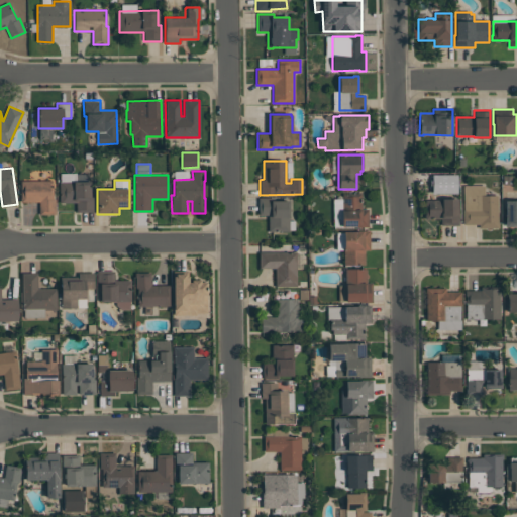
[(21,181),(53,181),(53,199),(56,199),(56,215),(39,215),(39,202),(20,202),(20,198),(21,198),(21,181)]
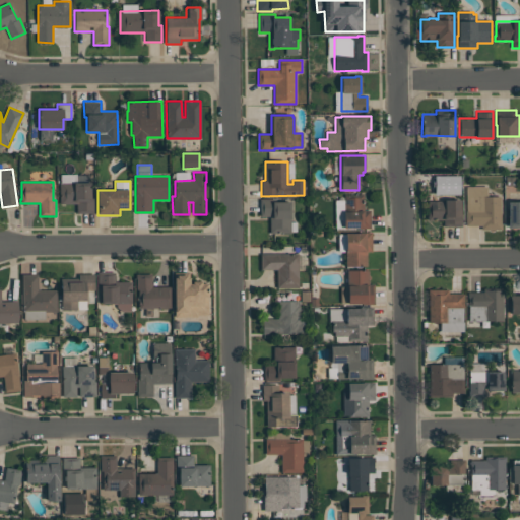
[(93,213),(76,213),(76,203),(60,203),(60,183),(90,183),(90,197),(93,197),(93,213)]
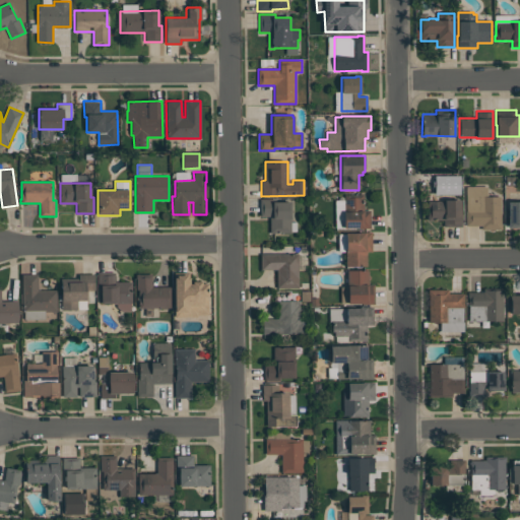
[(502,229),(481,229),(481,225),(465,225),(465,211),(466,211),(466,187),(488,187),(488,196),(501,196),(501,223),(502,223),(502,229)]
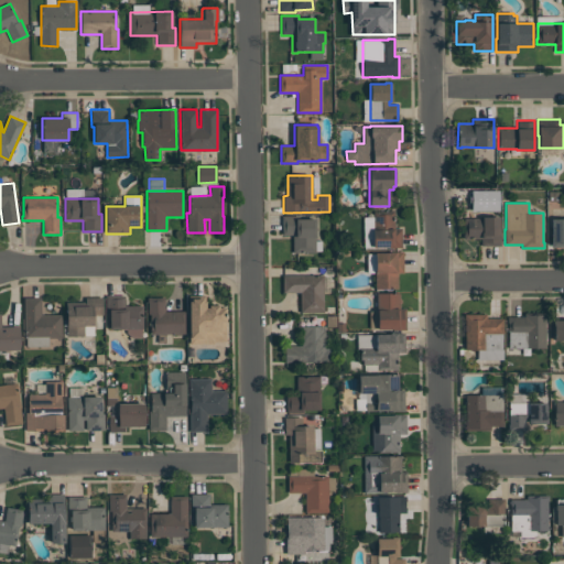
[(401,248),(388,248),(388,247),(364,247),(364,217),(373,217),(373,212),(387,212),(387,210),(394,210),(394,228),(401,228),(401,248)]
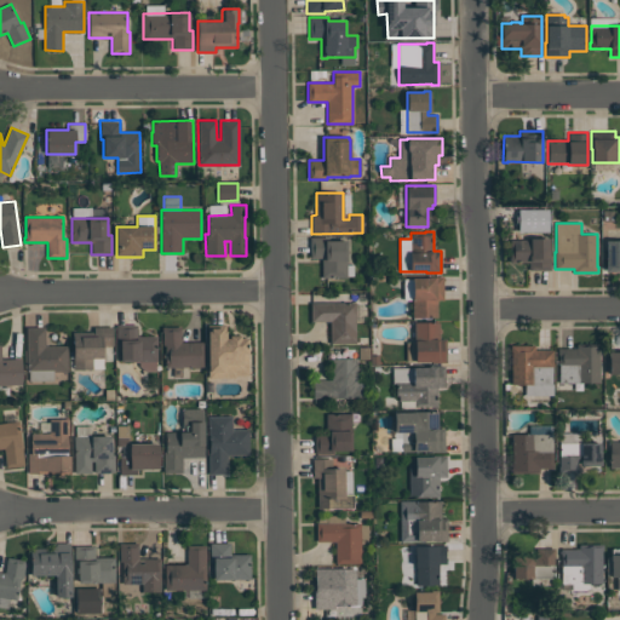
[(322,258),(310,258),(310,237),(329,237),(329,241),(346,241),(346,277),(322,277),(322,258)]
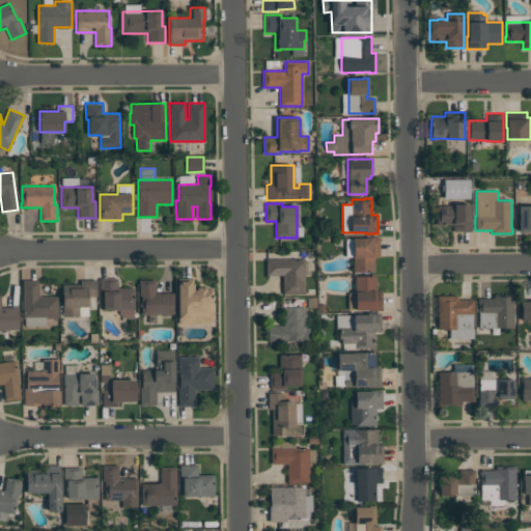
[(472,231),(452,231),(452,225),(437,225),(437,205),(453,205),(453,204),(470,204),(470,218),(472,218),(472,231)]
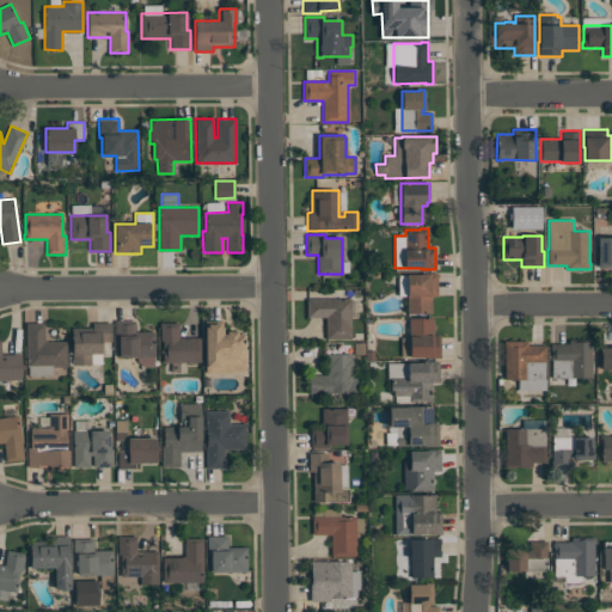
[(611,268),(598,268),(598,237),(611,237),(611,268)]
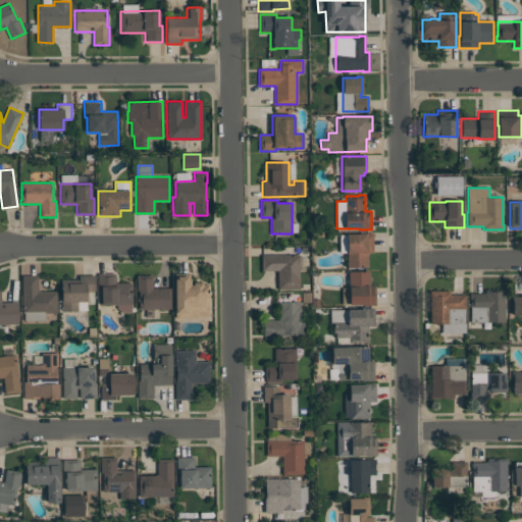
[(347,267),(347,233),(360,233),(360,232),(373,232),(373,253),(368,253),(368,267),(347,267)]
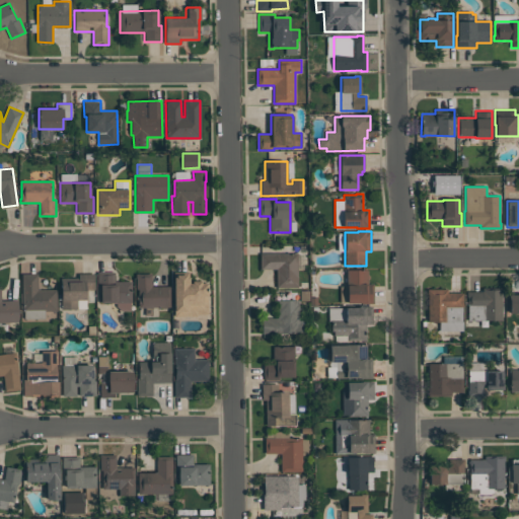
[(297,252),(298,287),(276,288),(276,269),(260,269),(260,253),(297,252)]
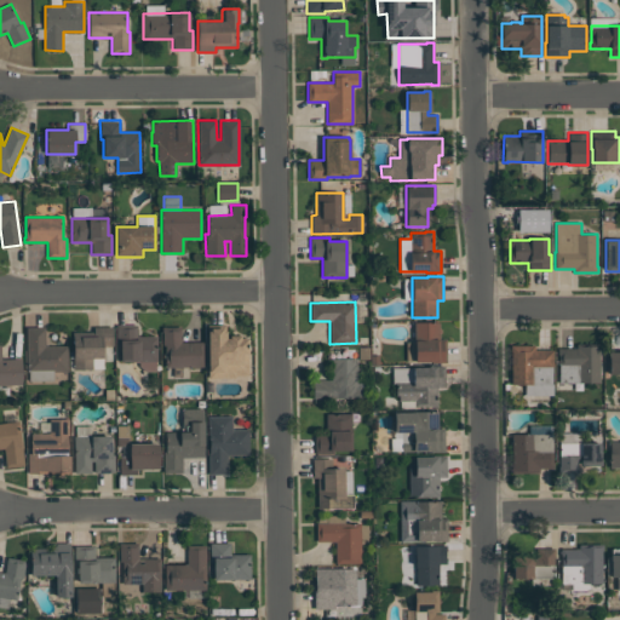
[(446,362),(430,362),(430,361),(414,361),(414,322),(440,322),(440,339),(446,339),(446,362)]
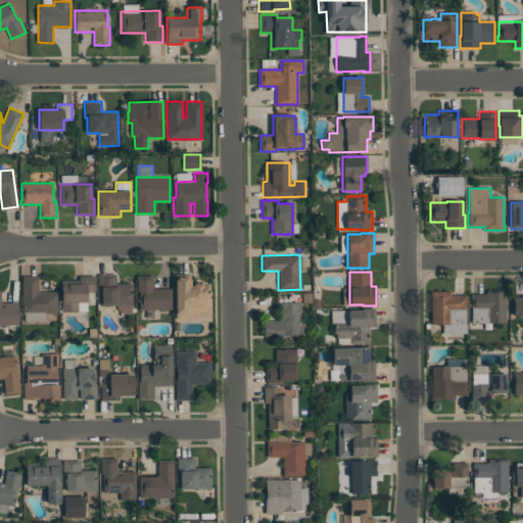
[(98,274),(115,274),(115,284),(133,283),(133,304),(131,304),(132,313),(122,313),(117,308),(117,305),(101,305),(101,303),(99,303),(99,295),(101,295),(101,290),(98,290),(98,274)]
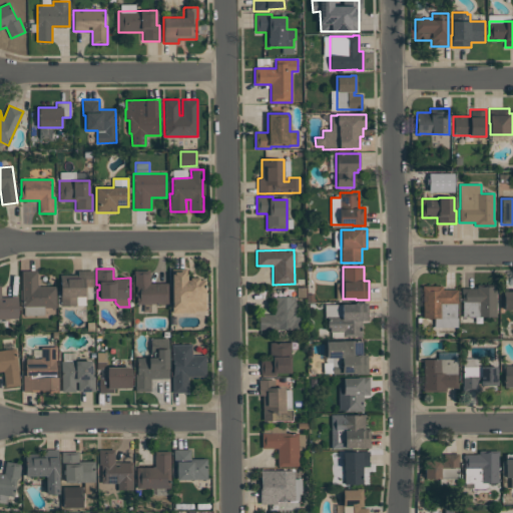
[(205,311),(196,311),(193,313),(172,313),(171,269),(186,269),(186,280),(189,280),(189,278),(198,278),(198,280),(204,280),(205,311)]
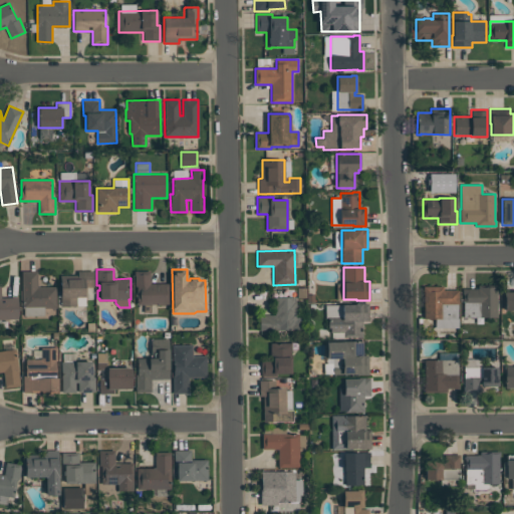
[(22,271),(37,271),(37,287),(56,287),(56,308),(22,308),(22,271)]
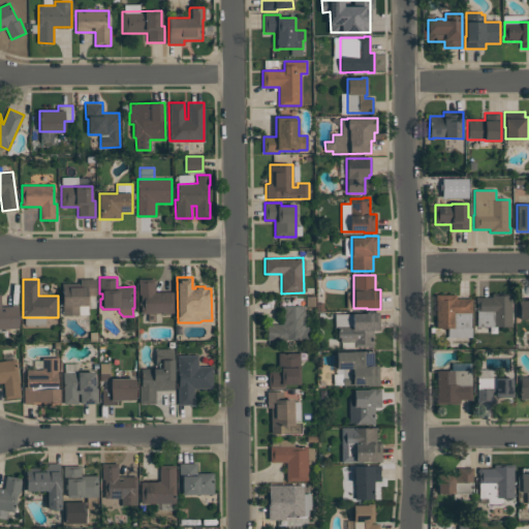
[(88,305),(79,305),(79,315),(62,315),(62,284),(80,284),(80,279),(96,279),(96,296),(88,296),(88,305)]
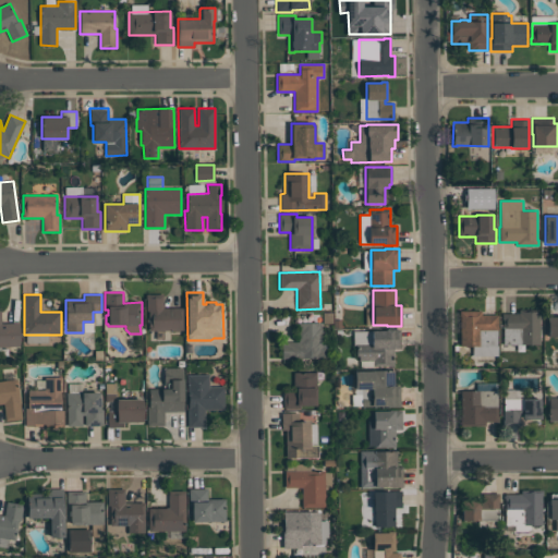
[(148,330),(148,312),(146,312),(146,299),(146,294),(162,294),(162,307),(182,307),(183,330),(148,330)]
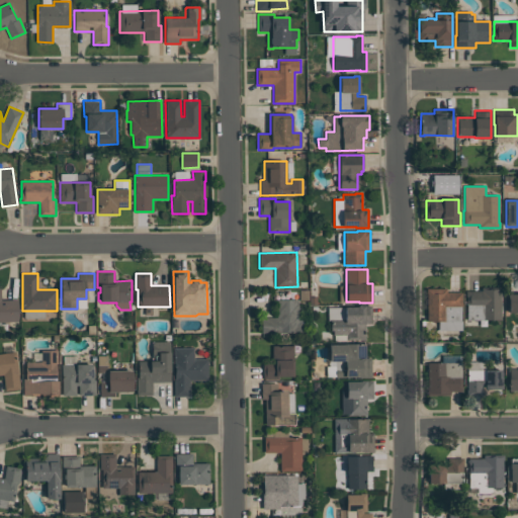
[(462,307),(461,307),(461,321),(427,321),(427,287),(446,287),(446,291),(462,291),(462,307)]
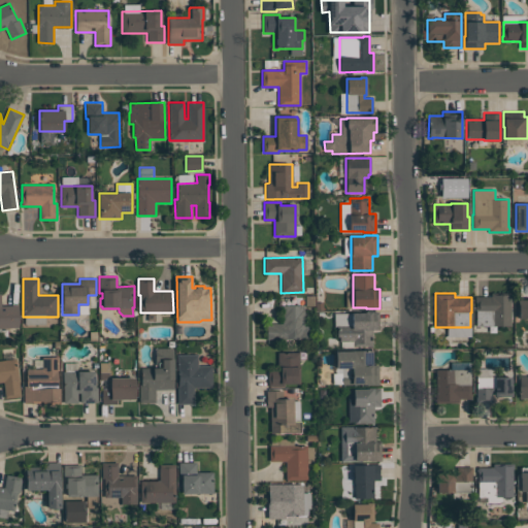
[(510,326),(476,326),(476,310),(474,310),(474,296),(491,296),(491,293),(510,293),(510,326)]
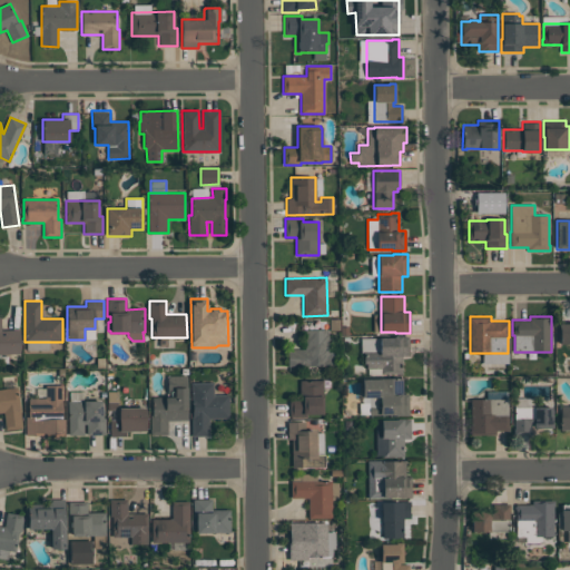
[(20,330),(20,354),(0,354),(0,317),(1,317),(1,330),(20,330)]
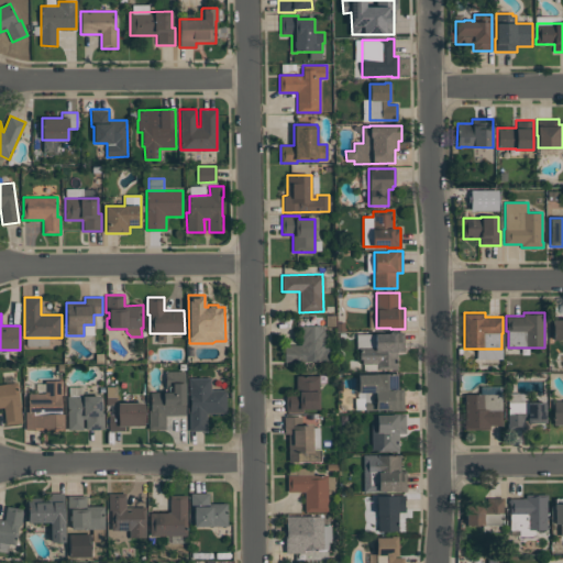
[(562,340),(553,340),(553,324),(551,324),(551,319),(562,319),(562,340)]
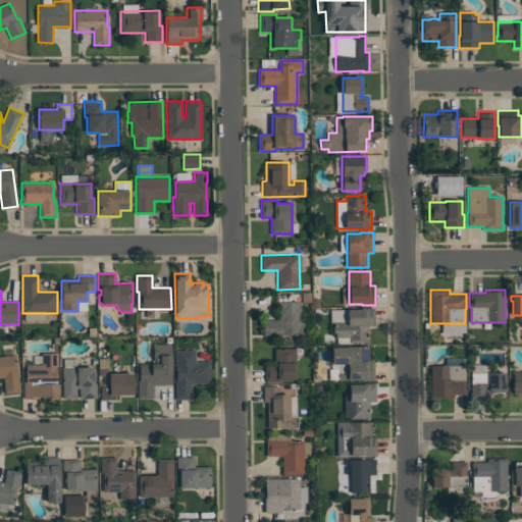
[(308,335),(263,335),(263,320),(279,320),(279,302),(301,302),(301,322),(308,322),(308,335)]
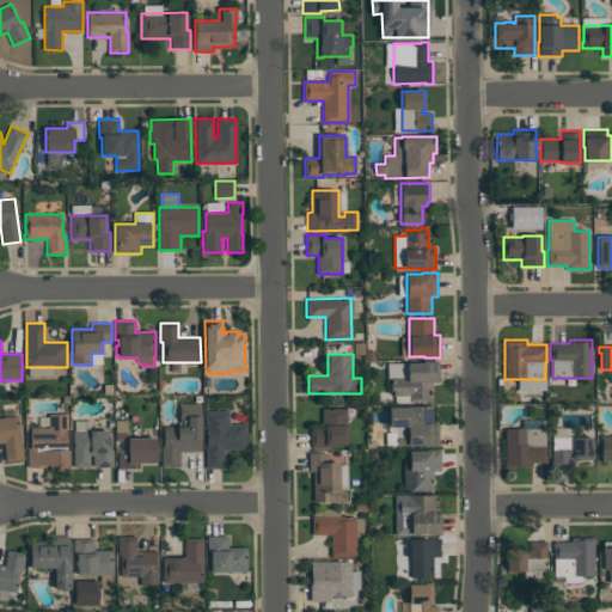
[(432,383),(432,402),(409,402),(409,395),(393,395),(393,391),(391,391),(391,379),(387,379),(387,363),(423,363),(423,361),(439,361),(439,383),(432,383)]
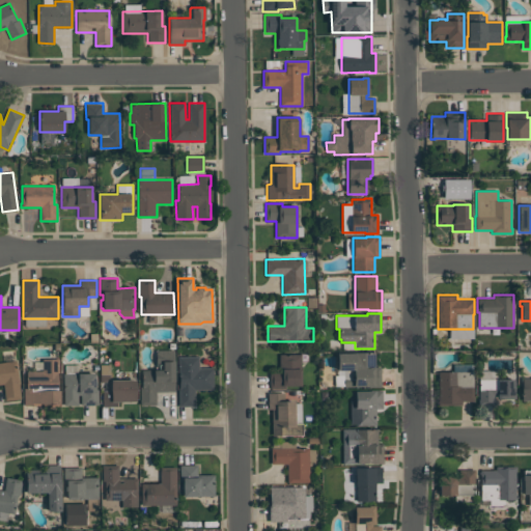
[(174,350),(174,392),(157,392),(157,404),(140,404),(140,387),(142,387),(142,369),(159,369),(159,367),(156,367),(156,350),(174,350)]
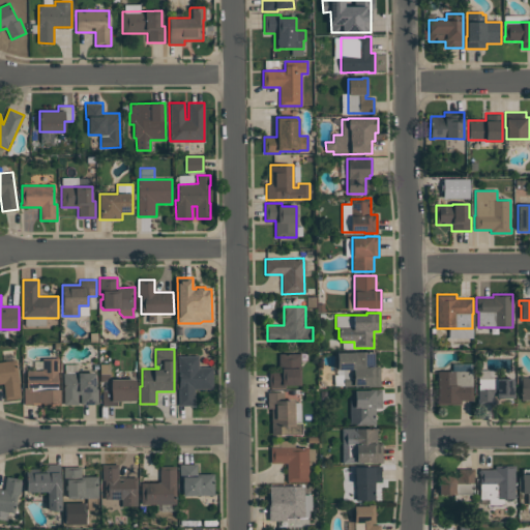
[(374,352),(375,366),(380,366),(380,386),(367,386),(344,386),(344,370),(336,370),(336,352),(374,352)]
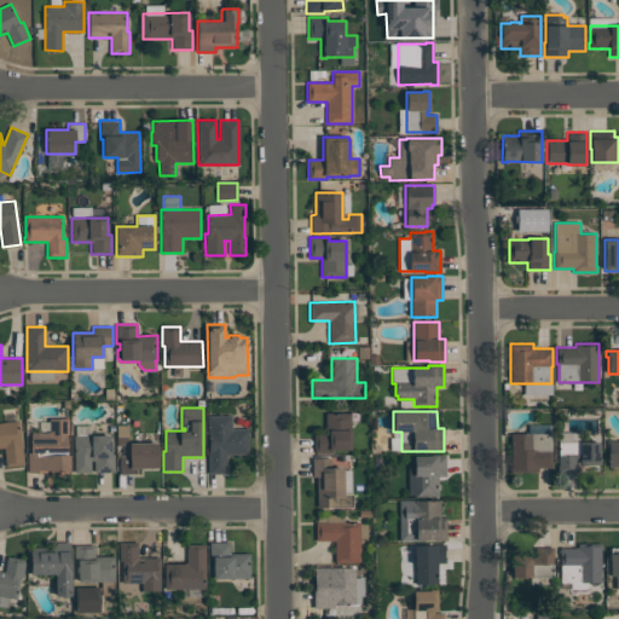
[(351,414),(351,450),(334,450),(334,453),(314,453),(314,434),(327,434),(327,429),(325,429),(325,414),(351,414)]
